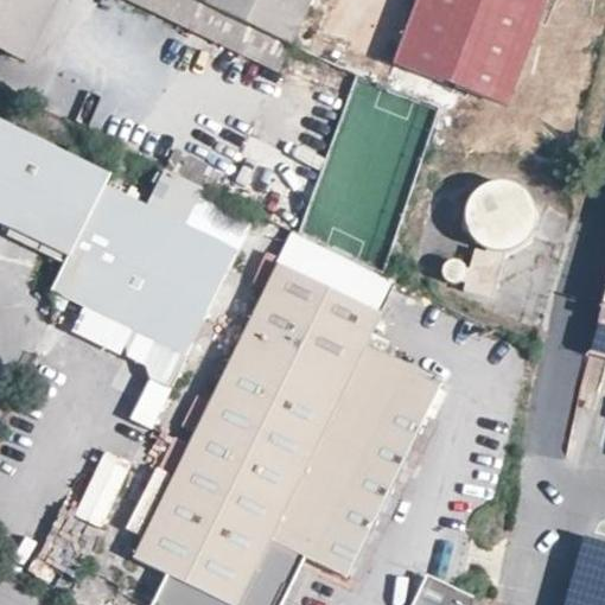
[(0,49),(25,62),(55,0),(0,0),(0,49)]
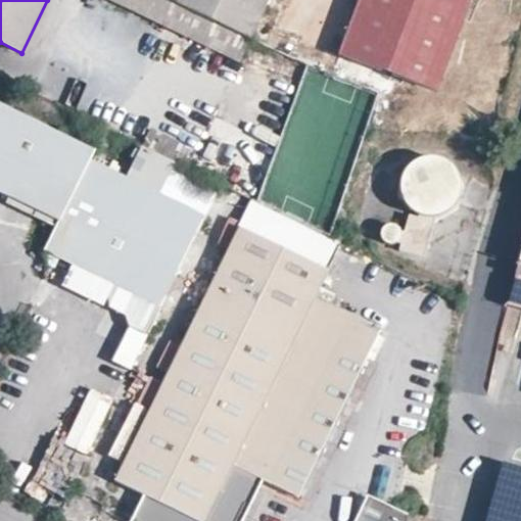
[(111,0),(161,24),(173,0),(111,0)]
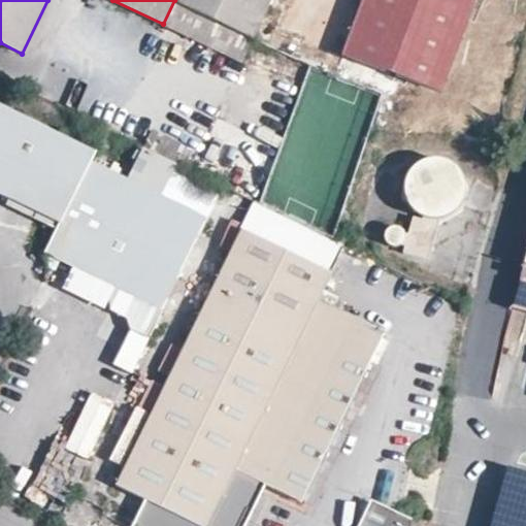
[(174,0),(163,24),(240,62),(269,0),(174,0)]
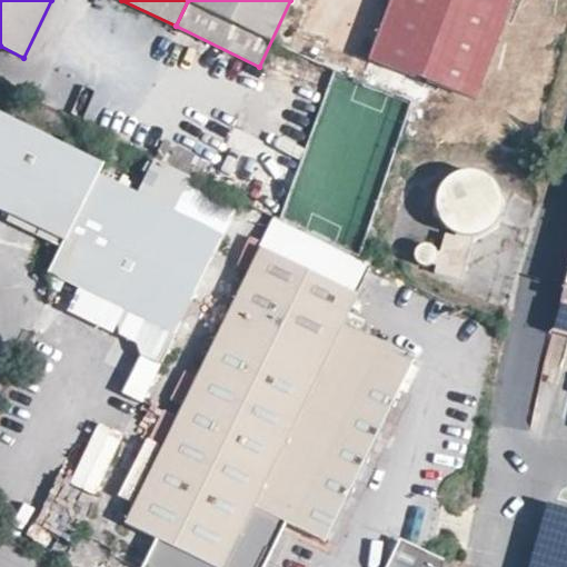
[(494,48),(510,0),(387,0),(366,58),(475,99),(494,48)]
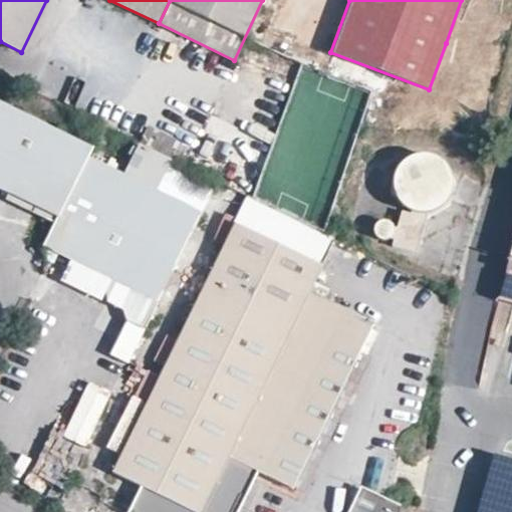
[(87,155),(91,147),(0,100),(0,188),(57,216),(87,155)]
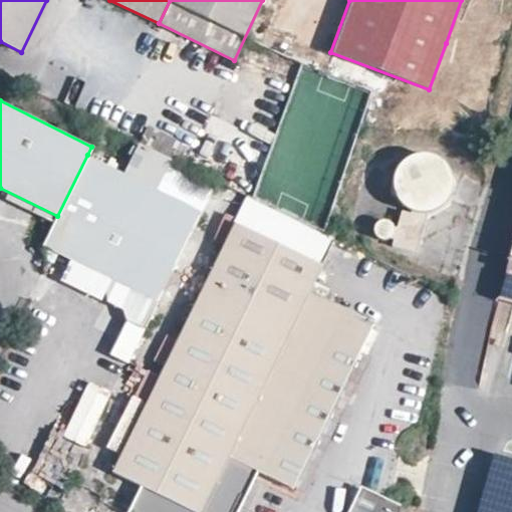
[(138,141),(184,164),(193,146),(147,122),(138,141)]
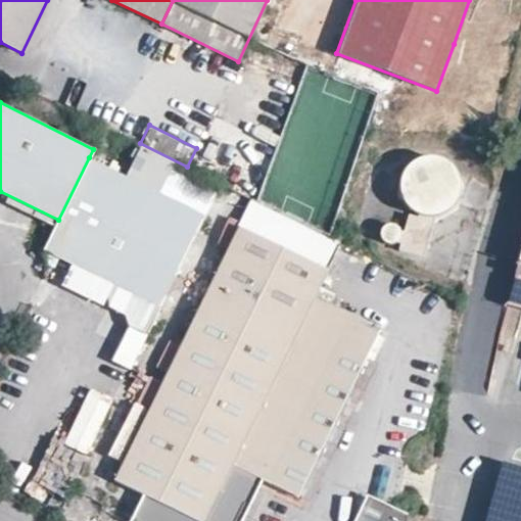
[(404,227),(403,226),(399,222),(394,219),(389,220),(384,223),(382,228),(383,233),(386,238),(391,240),(396,239),(400,237),(401,237),(399,247),(426,253),(437,210),(444,209),(453,205),(458,199),(462,192),(464,185),(464,177),(462,169),(458,161),(452,156),(444,152),(436,151),(428,151),(420,154),(414,159),(409,166),(406,174),(405,182),(406,190),(409,197),(414,203),(421,207),(419,214),(409,210),(405,227),(404,227)]
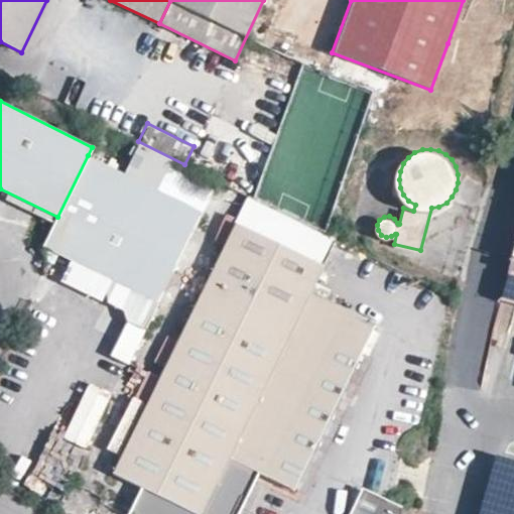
[(57,217),(43,246),(110,279),(132,290),(122,307),(148,319),(202,211),(88,155),(57,217)]
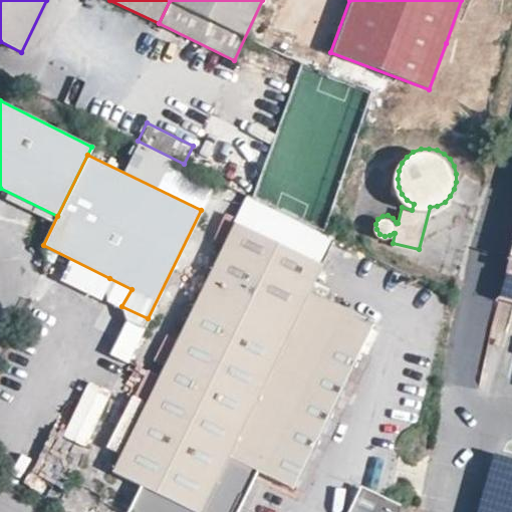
[(322,265),(233,222),(111,472),(140,486),(125,511),(236,511),(257,471),(292,488),(359,349),(372,322),(309,290),(322,265)]
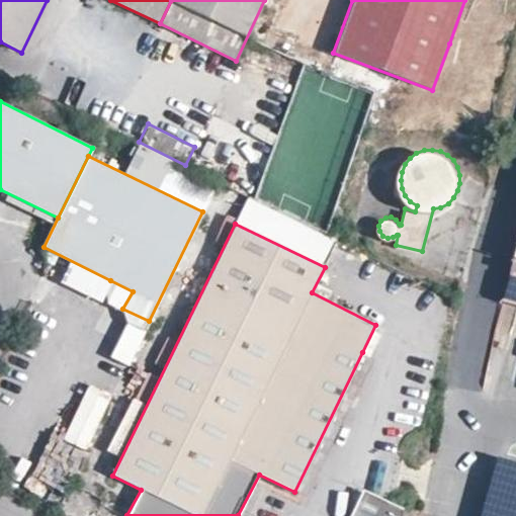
[(515,259),(514,258),(503,303),(515,306),(515,259)]
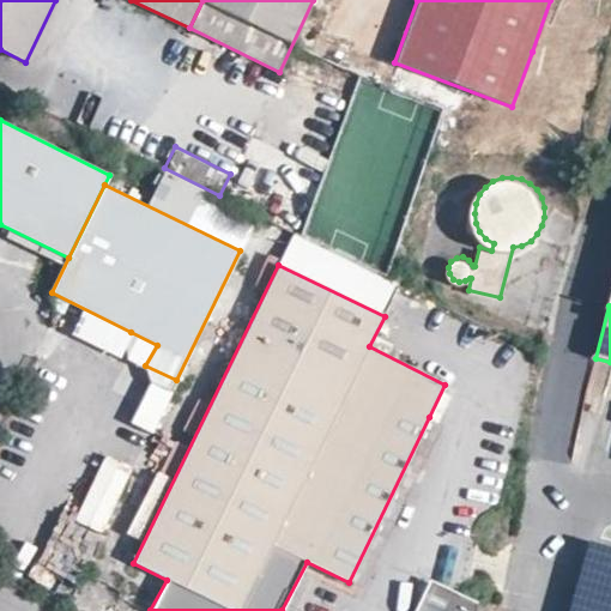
[(157,345),(131,332),(125,346),(129,358),(145,366),(157,345)]
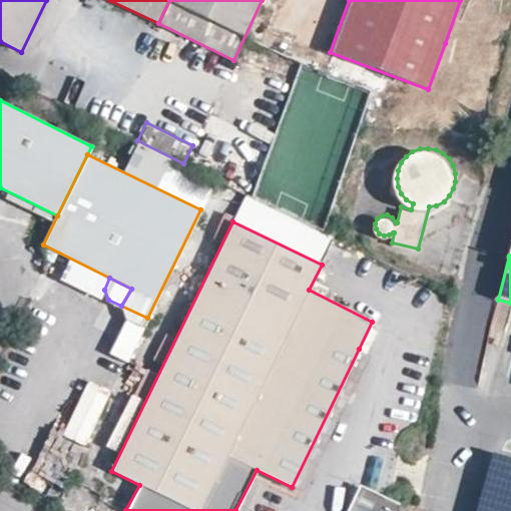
[(142,328),(147,318),(121,306),(124,318),(142,328)]
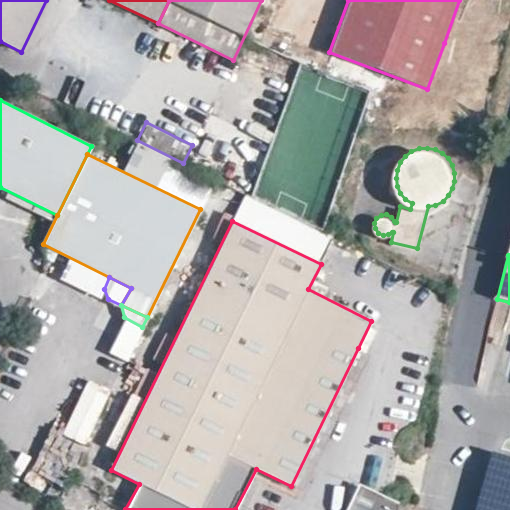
[(358,348),(291,486),(296,502),(369,354),(358,348)]
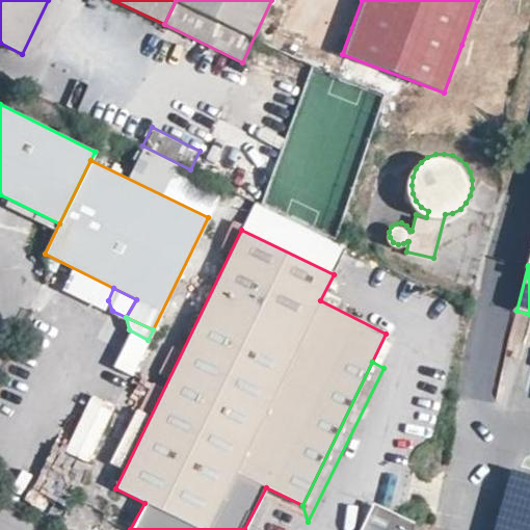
[(529,529),(529,464),(507,458),(488,529),(529,529)]
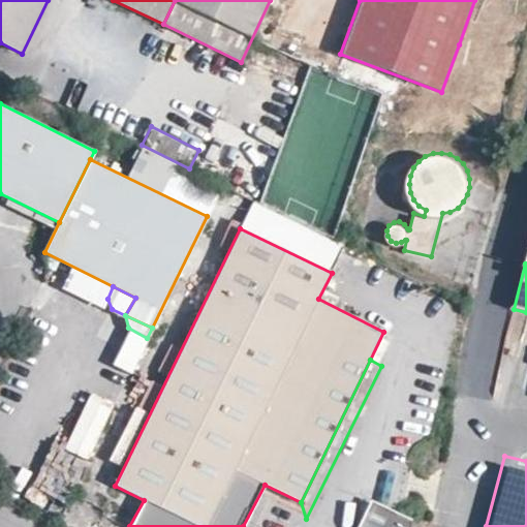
[(409,526),(411,519),(370,499),(357,526),(409,526)]
